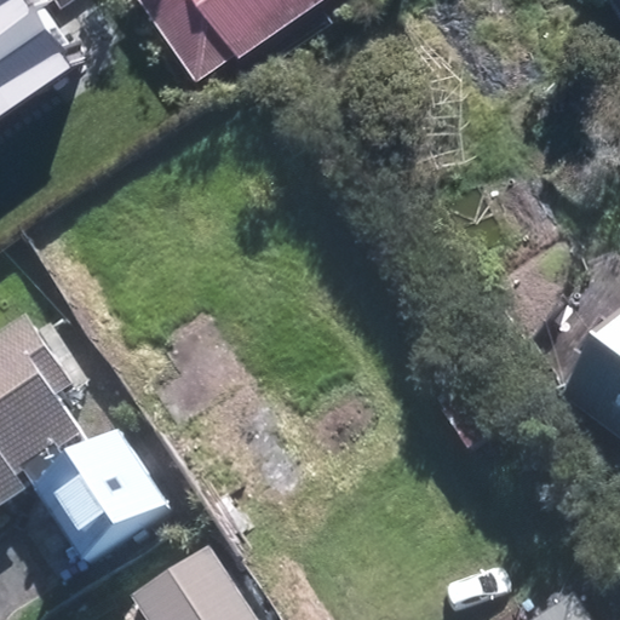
[(0,0),(0,32),(32,10),(24,0),(0,0)]
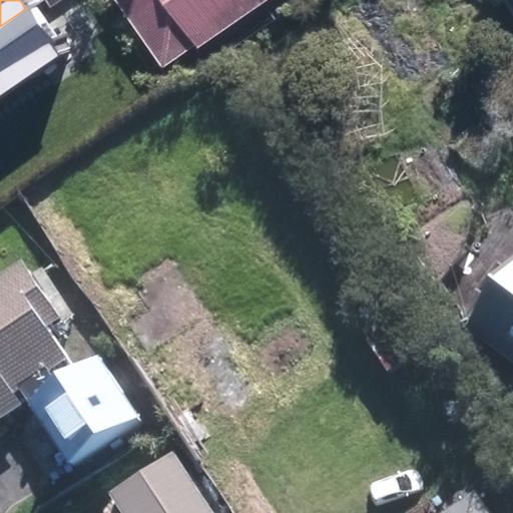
[(195,49),(266,0),(112,0),(160,69),(193,46),(195,49)]
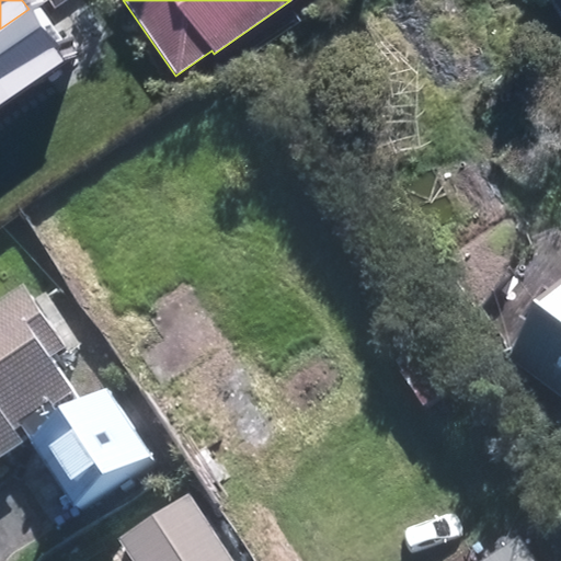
[(29,9),(0,29),(0,102),(64,59),(29,9)]
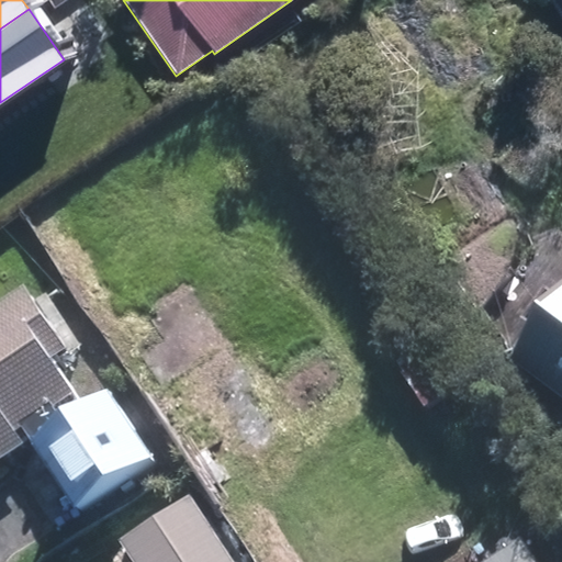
[(561,398),(561,279),(505,356),(561,398)]
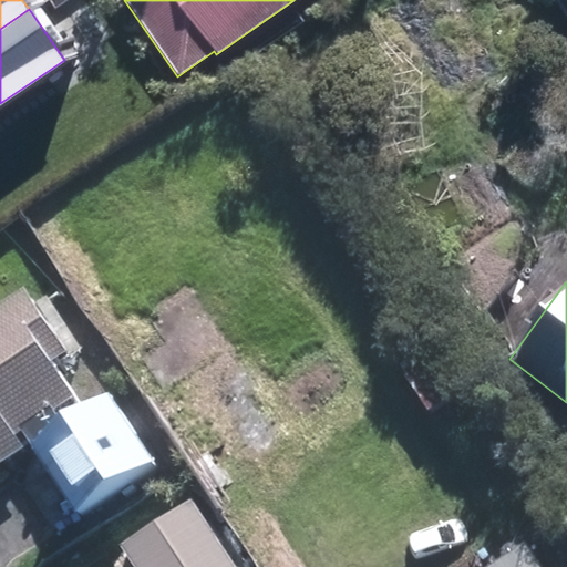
[(0,465),(29,447),(73,515),(154,462),(109,394),(83,411),(52,364),(64,354),(23,291),(0,307),(0,465)]
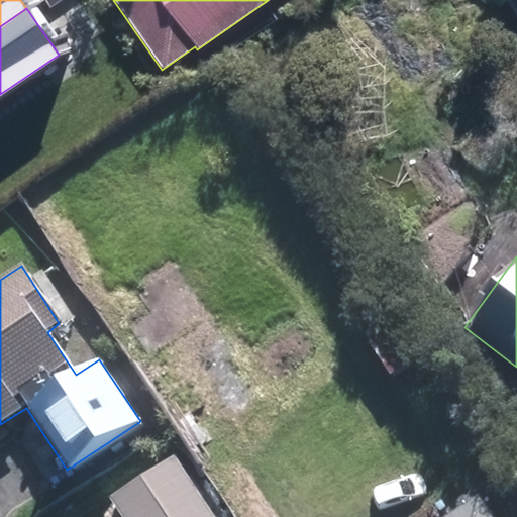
[(364,343),(386,377),(415,356),(393,323),(364,343)]
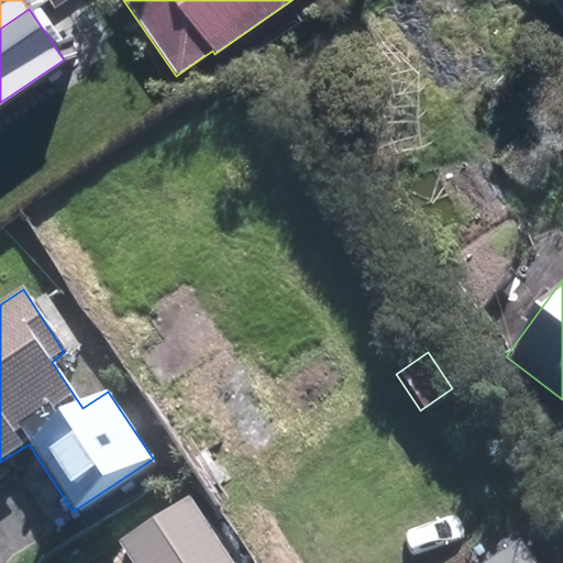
[(231,562),(189,497),(118,543),(131,562),(231,562)]
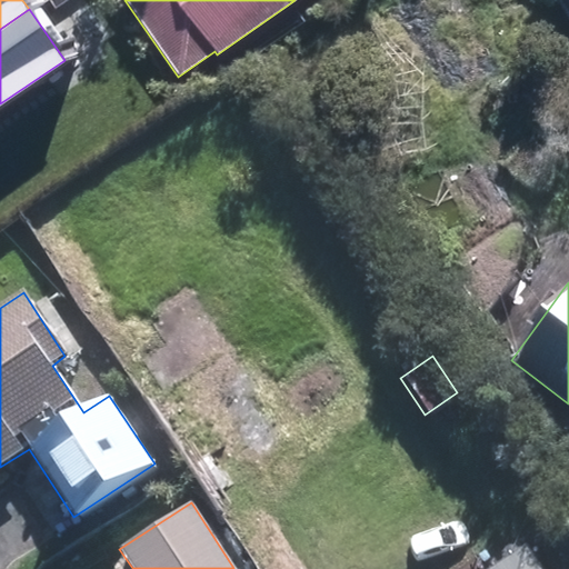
[(548,568),(529,538),(480,568),(548,568)]
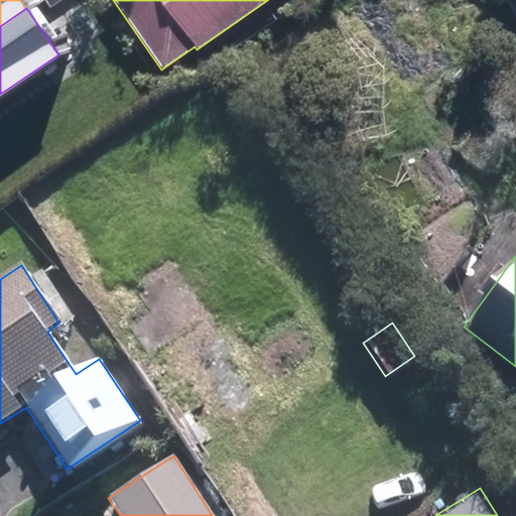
All buildings are outlined.
